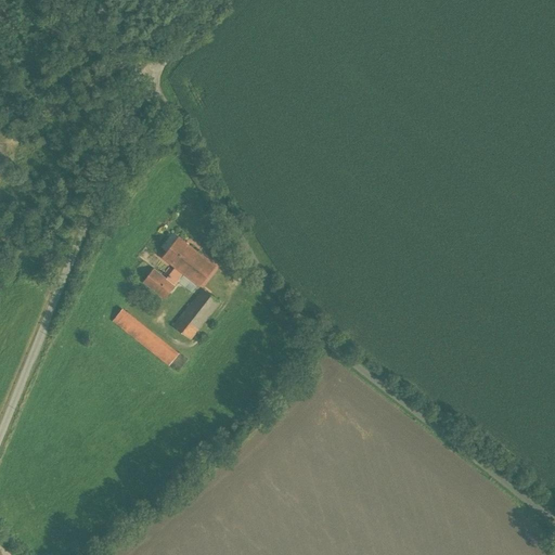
[(197,252),(179,237),(163,258),(176,268),(181,272),(197,252)]
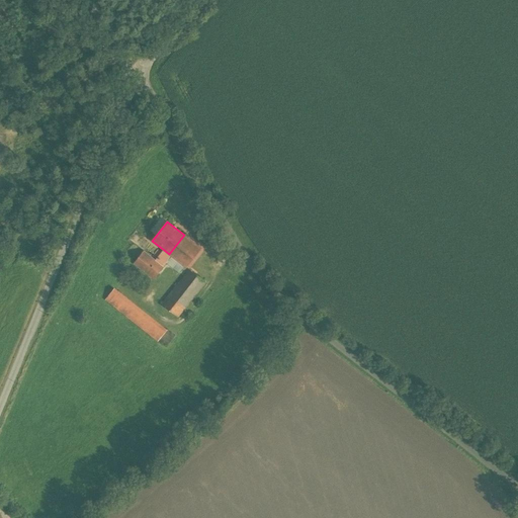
[(164,250),(156,260),(163,267),(172,256),(186,267),(201,249),(184,235),(169,254),(164,250)]
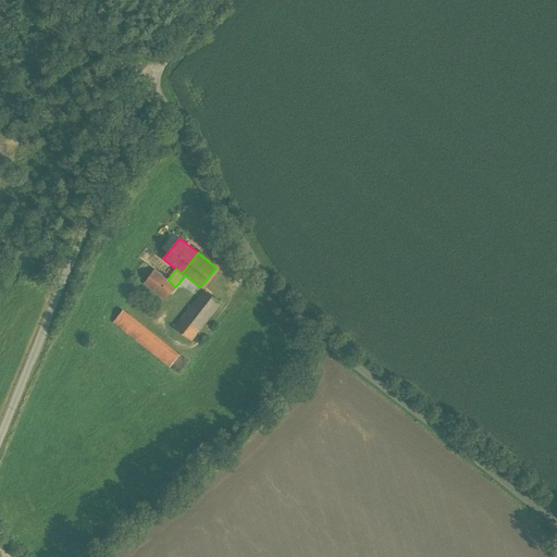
[(168,280),(155,270),(144,283),(165,300),(175,287),(168,280)]
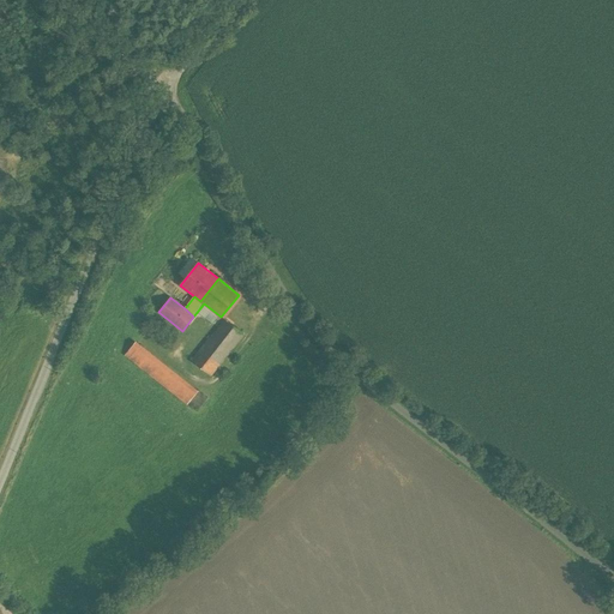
[(245,332),(226,318),(193,359),(211,373),(245,332)]
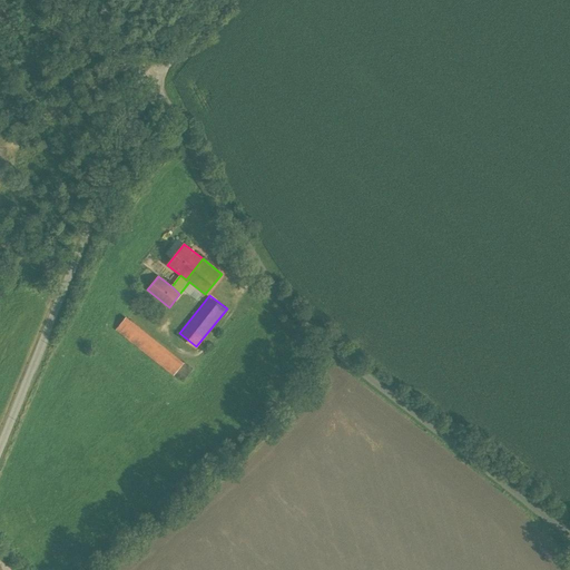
[(184,362),(127,317),(117,331),(174,375),(184,362)]
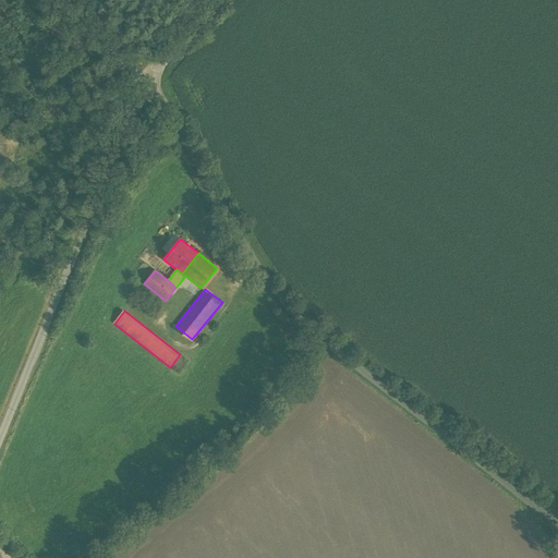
All buildings are outlined.
